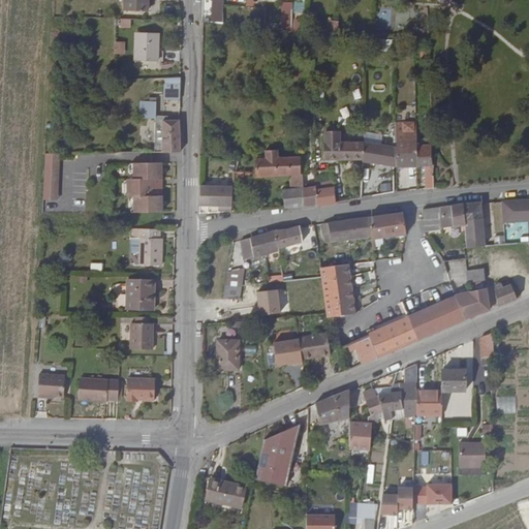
[(146,0),(123,0),(123,9),(146,9),(146,0)]
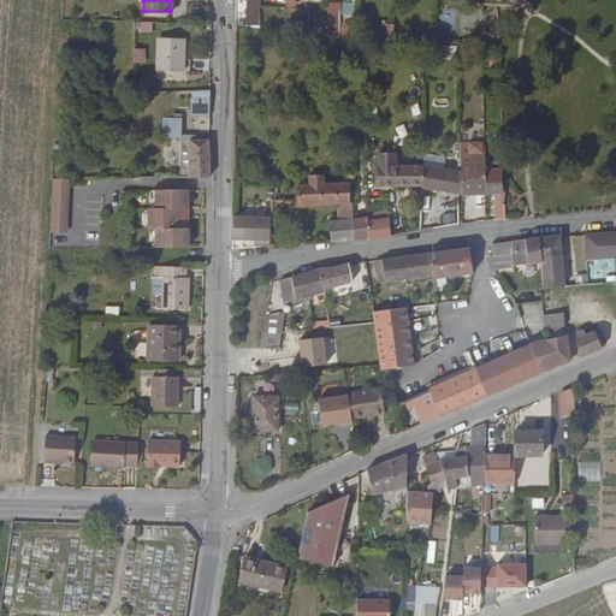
[(249,0),(249,23),(260,23),(260,0),(249,0)]
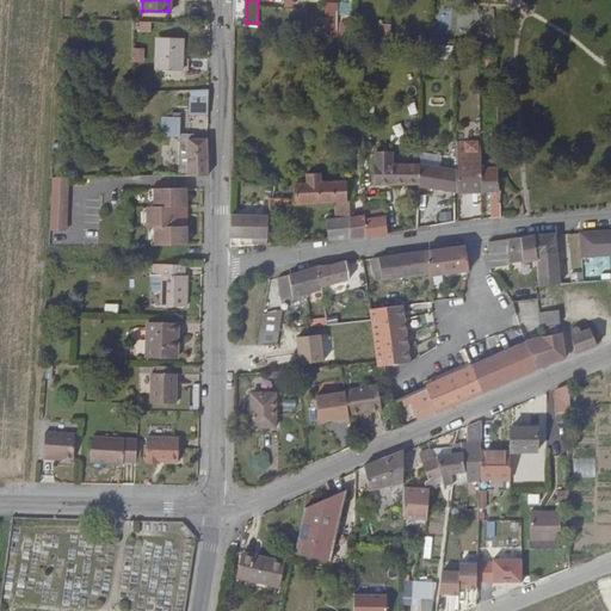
[(152,31),(152,20),(140,22),(140,31),(152,31)]
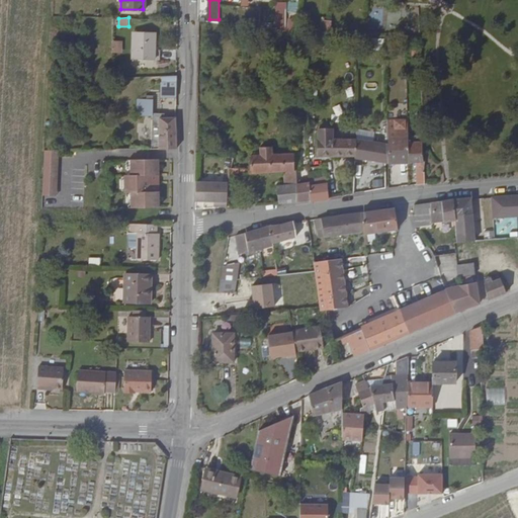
[(298,30),(296,18),(287,20),(289,32),(298,30)]
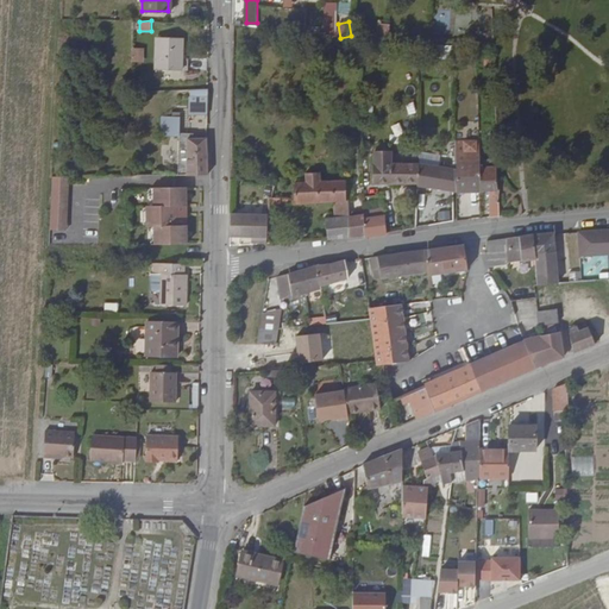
[(381,24),(380,37),(389,38),(391,25),(381,24)]
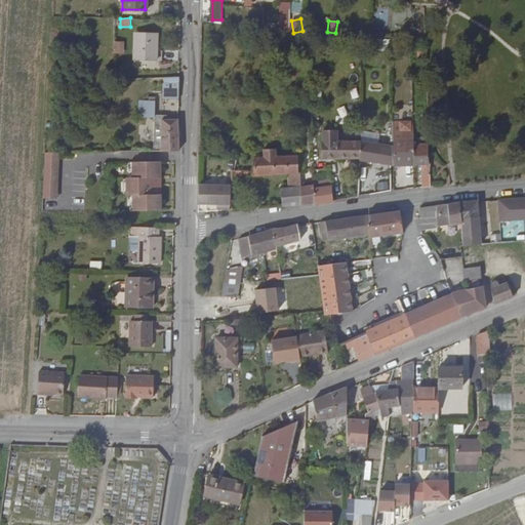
[(157,31),(135,30),(135,58),(161,58),(161,51),(157,51),(157,31)]
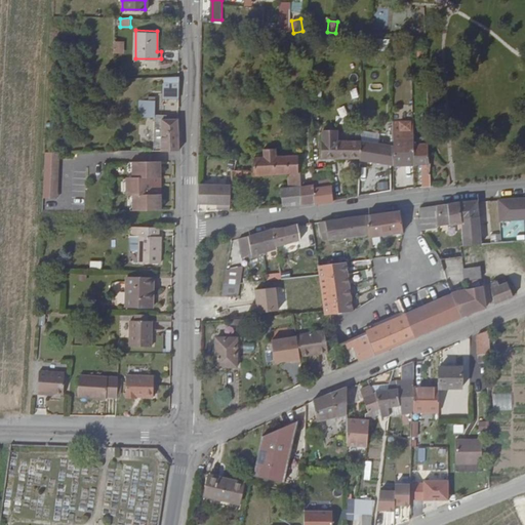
[(124,55),(124,41),(114,40),(114,55),(124,55)]
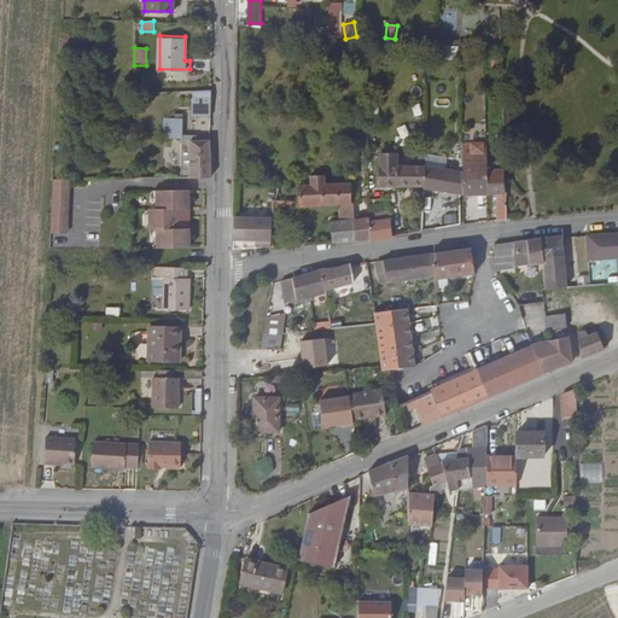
[(456,60),(456,47),(447,47),(447,60),(456,60)]
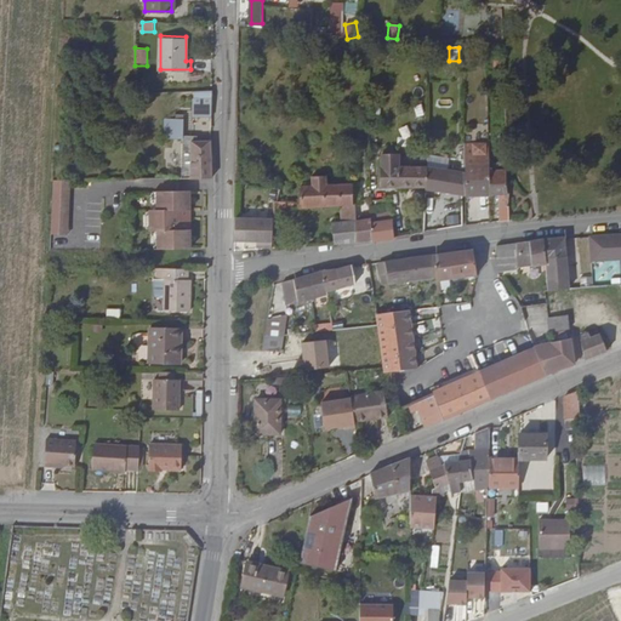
[(195,115),(212,115),(212,96),(197,96),(195,115)]
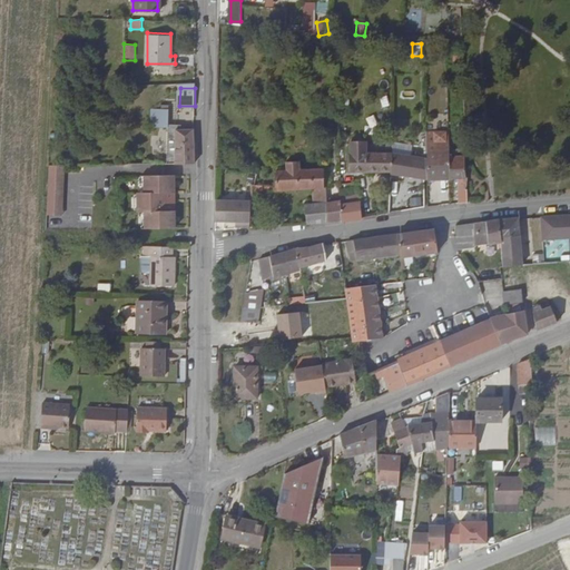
[(151,123),(167,123),(167,100),(159,100),(159,105),(151,105),(151,123)]
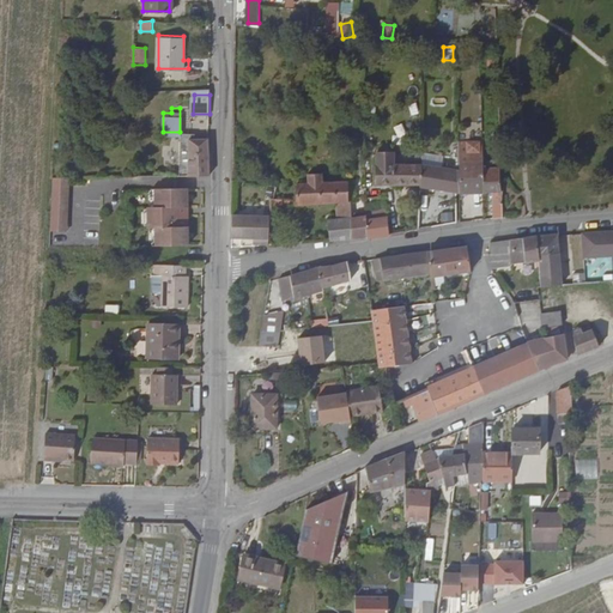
[(208,175),(210,135),(188,135),(188,138),(188,174),(208,175)]
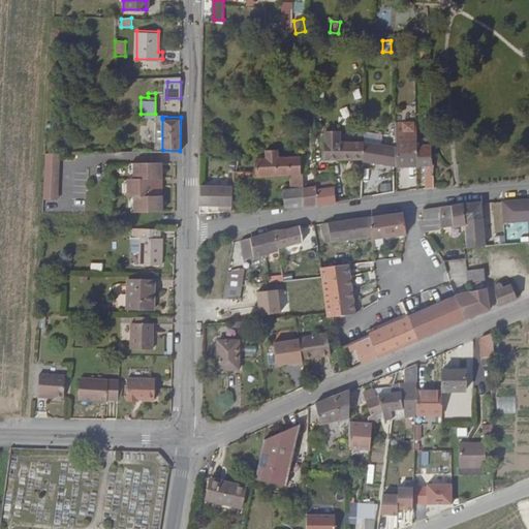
[(162,150),(162,119),(155,119),(154,150),(154,151),(180,152),(180,151),(162,150)]
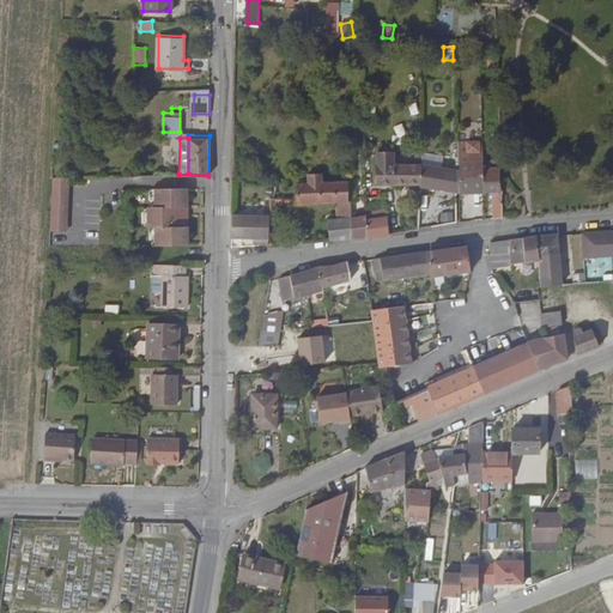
[(504,216),(503,157),(485,157),(485,169),(486,189),(496,190),(496,217),(504,216)]
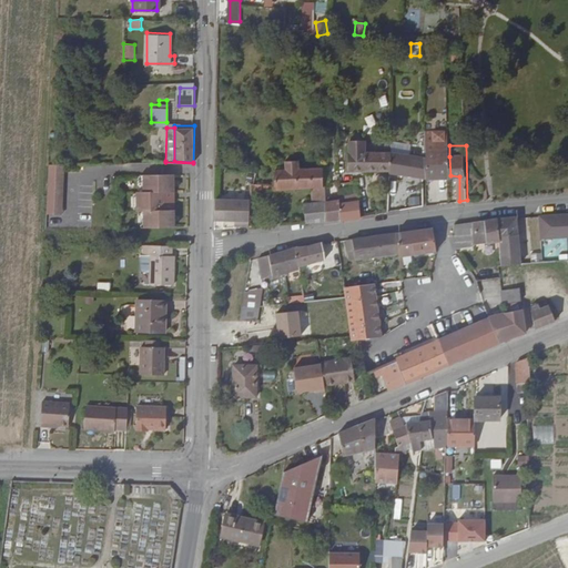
[(389,170),(391,151),(348,151),(348,169),(379,169),(379,172),(386,172),(386,170),(389,170)]
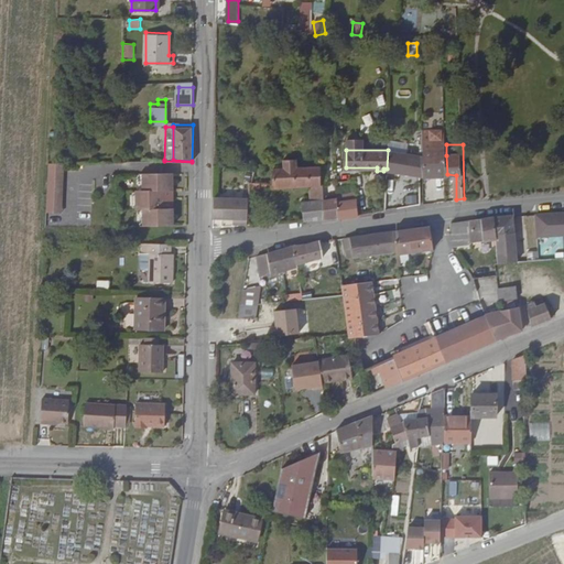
[(424,174),(423,155),(388,150),(387,169),(387,170),(423,174),(424,174)]
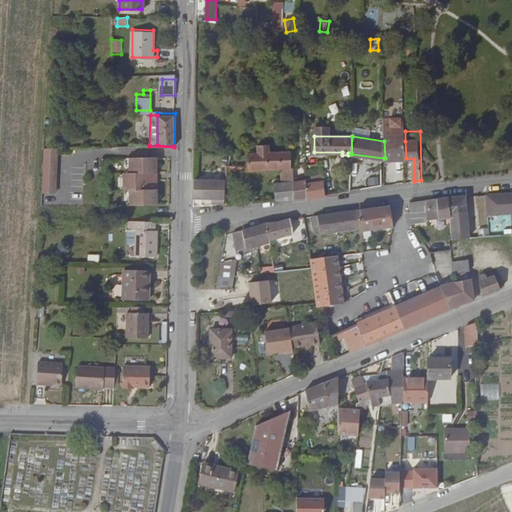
[(406,158),(405,141),(392,141),(392,139),(384,138),(384,141),(385,158),(405,158),(406,158)]
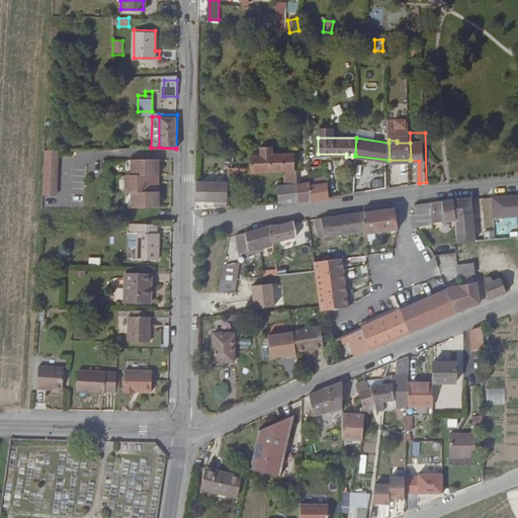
[(296,168),(295,152),(273,152),(273,147),(260,148),(260,151),(251,151),(251,155),(248,155),(248,170),(286,168),(296,168)]
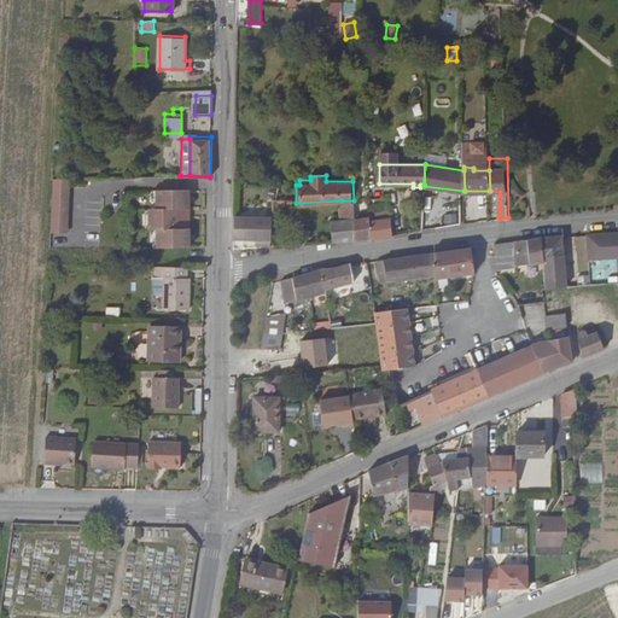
[(70,227),(70,182),(54,182),(52,227),(70,227)]
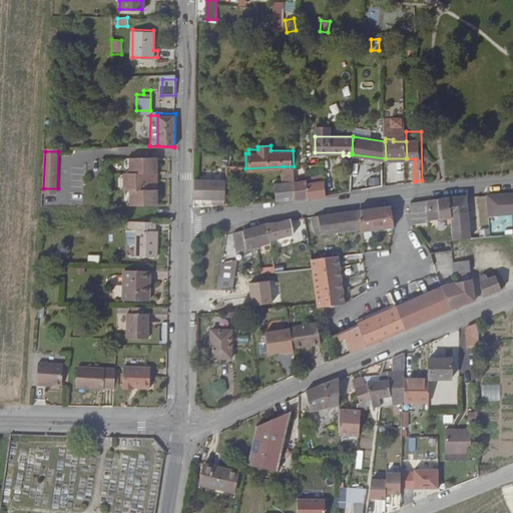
[(121,171),(121,188),(124,188),(152,188),(155,188),(155,157),(128,157),(128,171),(121,171)]
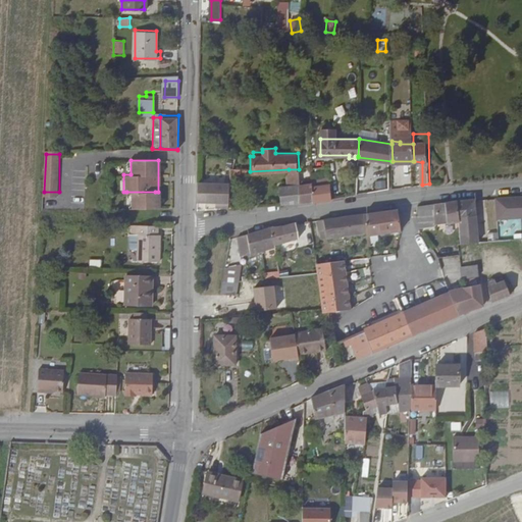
[(390,188),(392,166),(383,166),(383,189),(390,188)]
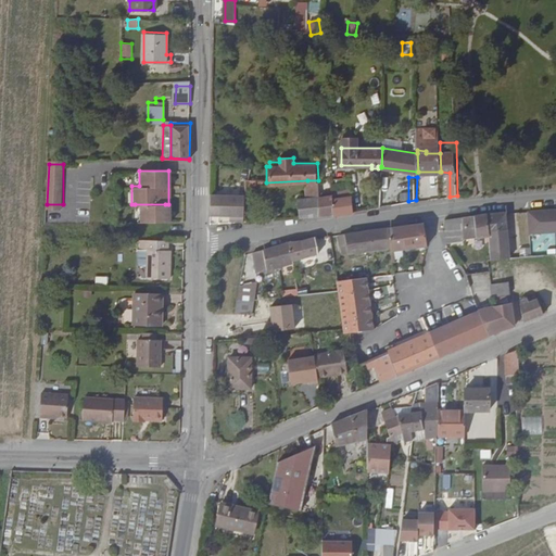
[(257,191),(260,180),(247,179),(245,189),(257,191)]
